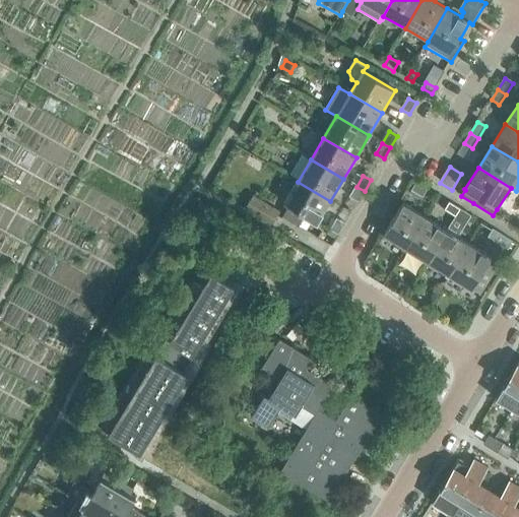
[(289,207),(282,218),(299,228),(305,216),(317,223),(330,201),(298,182),(284,204),(289,207)]
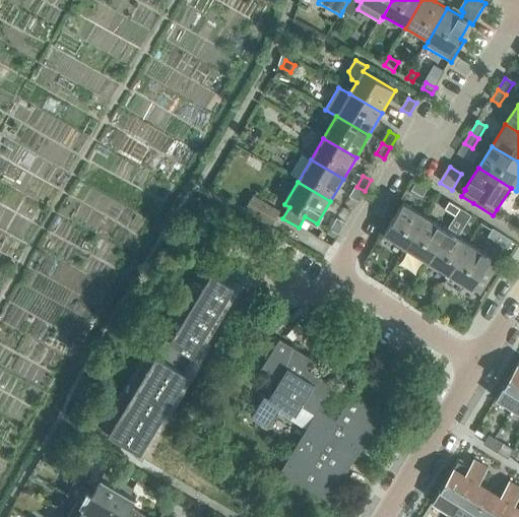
[(424,198),(428,190),(416,184),(412,191),(424,198)]
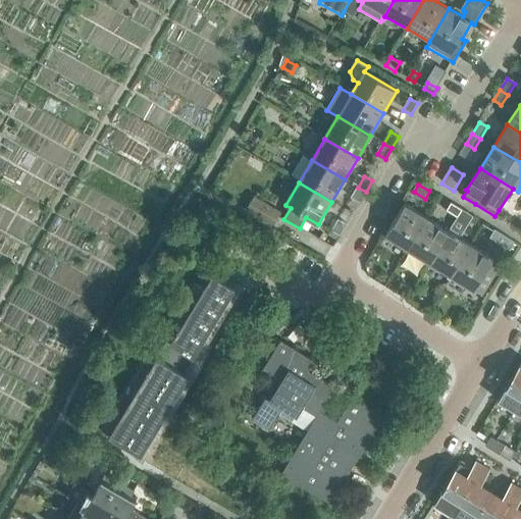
[(366,192),(358,188),(352,199),(359,203),(366,192)]
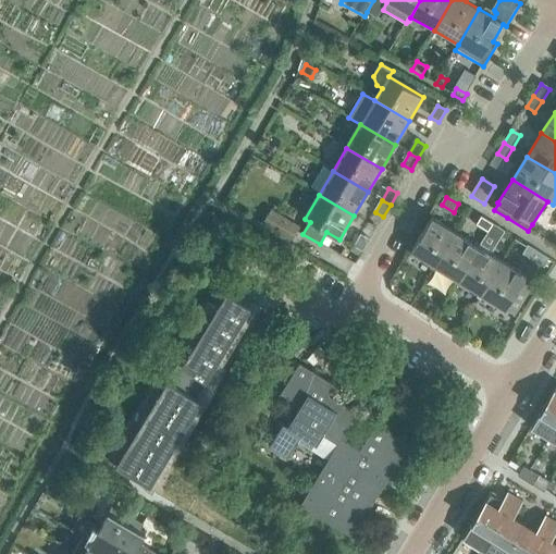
[(286,225),(288,222),(271,212),(262,228),(291,244),(298,232),(286,225)]
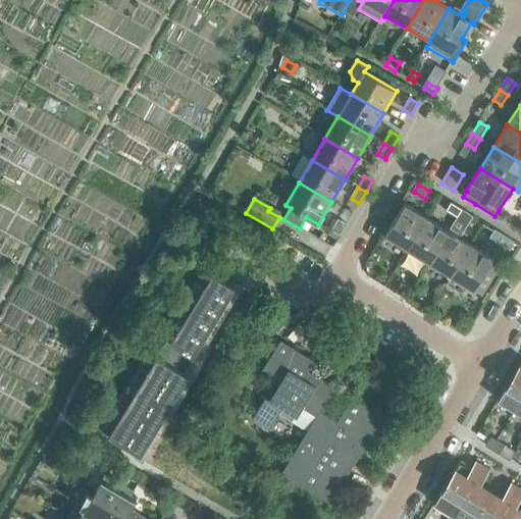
[(447,212),(458,219),(462,211),(451,204),(447,212)]
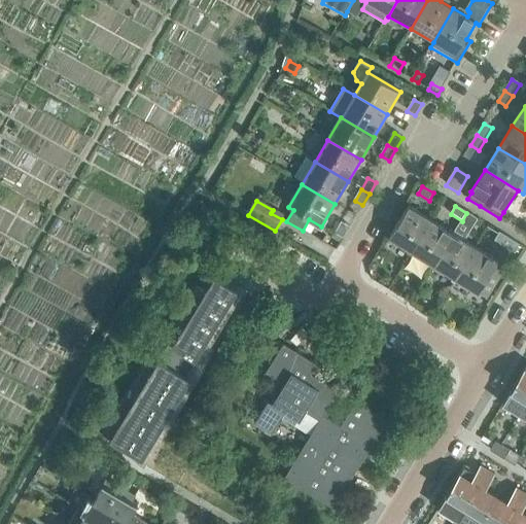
[(412,254),(432,220),(410,207),(389,240),(412,254)]
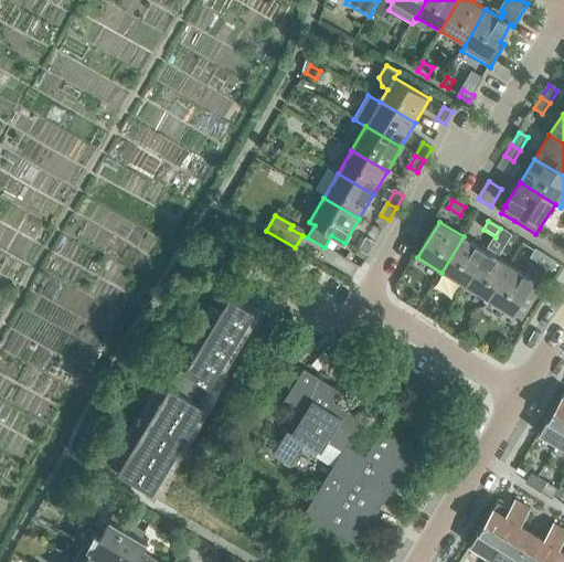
[(465,287),(488,301),(510,265),(499,258),(508,245),(512,236),(500,229),(496,237),(487,251),(465,287)]
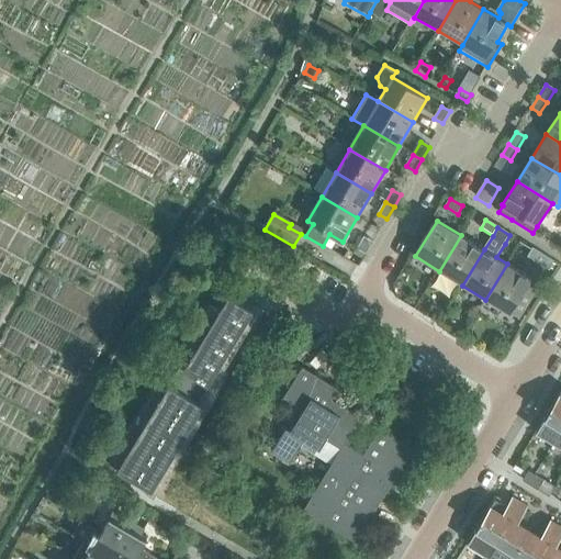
[(439,271),(462,286),(484,249),(461,235),(439,271)]
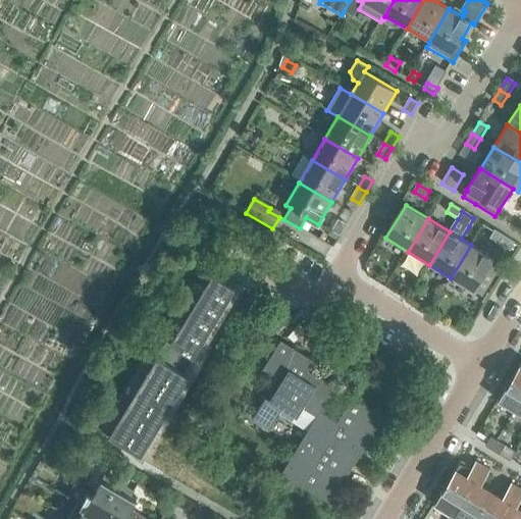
[(340,237),(347,225),(339,220),(331,231),(340,237)]
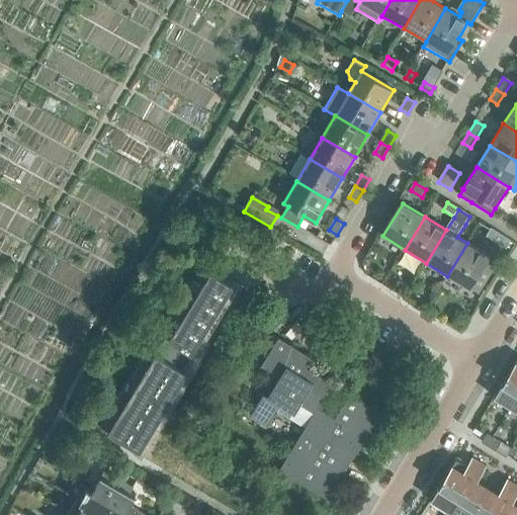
[(487,238),(497,244),(506,249),(511,241),(491,230),(487,238)]
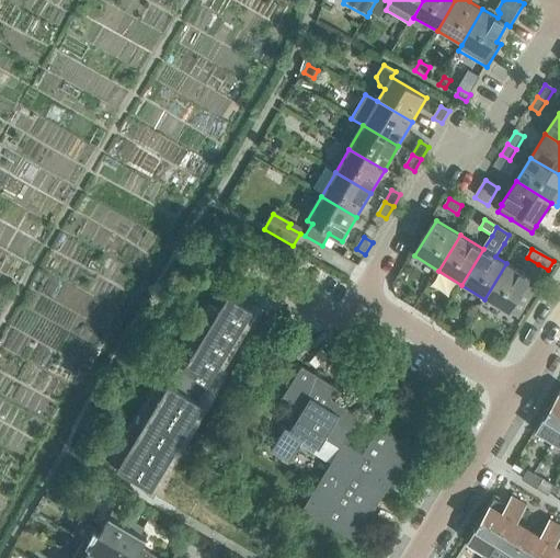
[(536,291),(527,285),(530,279),(506,263),(484,299),(517,319),(536,291)]
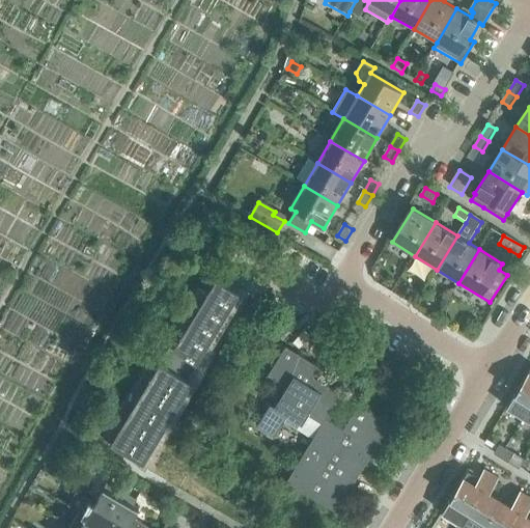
[(197,365),(240,295),(226,286),(216,280),(173,351),(170,350),(161,365),(160,364),(111,445),(144,466),(193,385),(188,382),(197,365)]
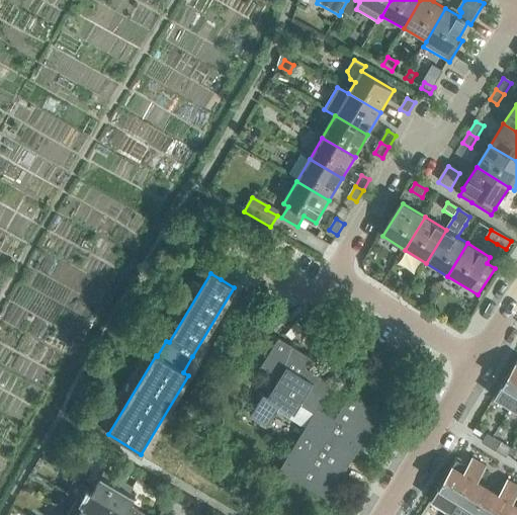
[(264,395),(251,415),(269,426),(277,413),(306,431),(319,410),(333,387),(306,369),(312,359),(279,339),(262,367),(281,378),(269,399),(264,395)]
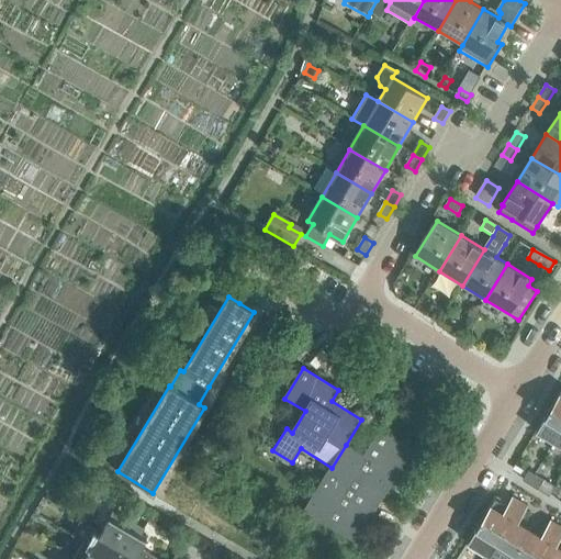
[(389,417),(378,436),(389,443),(424,465),(438,442),(411,424),(419,411),(393,394),(381,413),(389,417)]
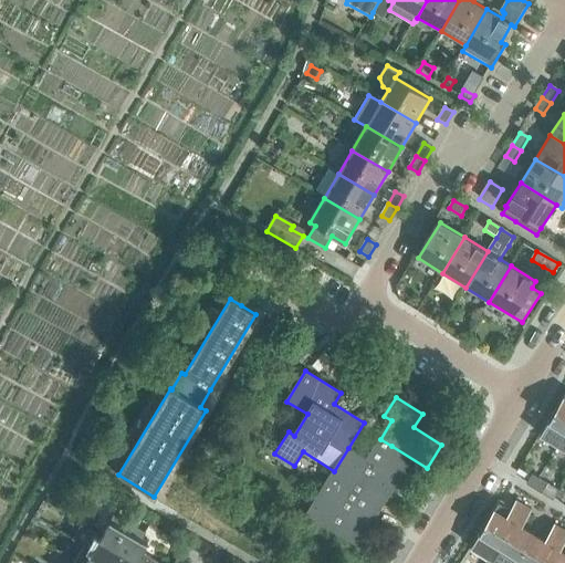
[(564,399),(563,399),(541,436),(561,448),(564,439),(564,399)]
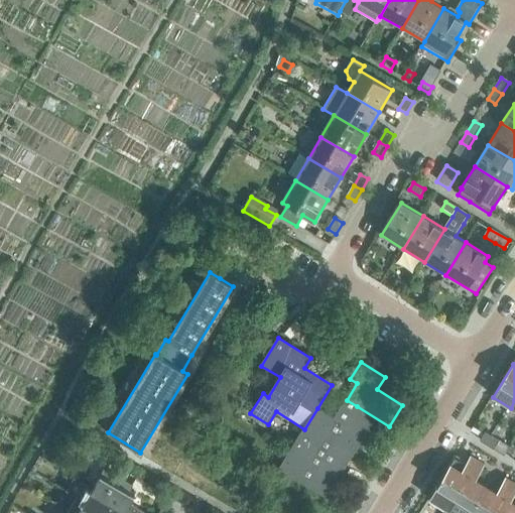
[(328,415),(317,432),(342,447),(351,432),(376,447),(389,426),(357,406),(345,426),(328,415)]
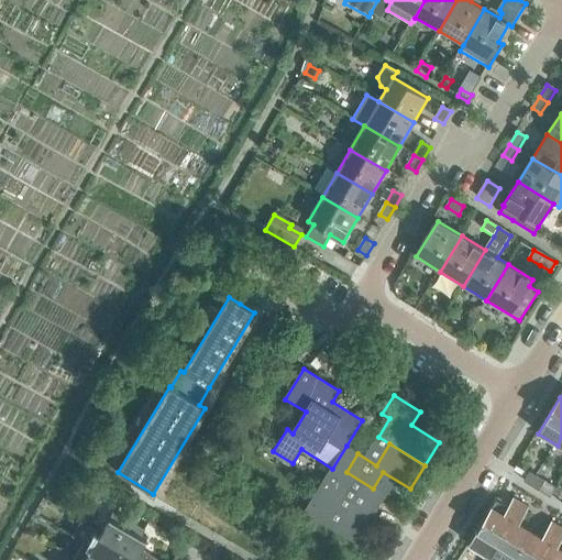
[(530,487),(537,476),(530,473),(524,483),(530,487)]
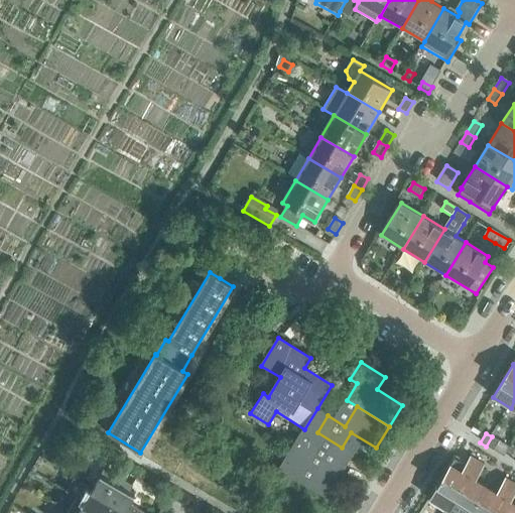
[(492,436),(486,446),(494,452),(500,441),(492,436)]
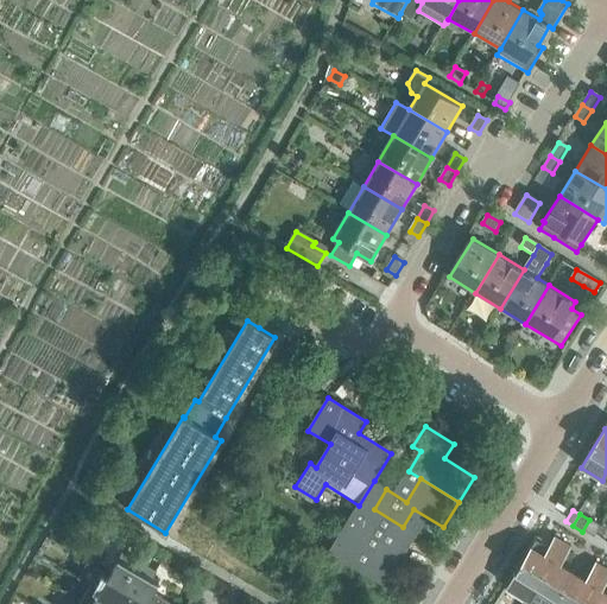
[(365,542),(351,566),(400,597),(416,572),(386,553),(394,539),(366,522),(356,538),(365,542)]
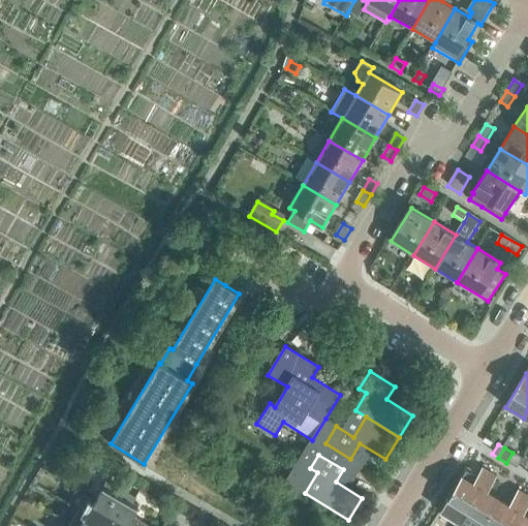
[(484,482),(458,522),(463,525),(480,525),(497,500),(487,493),(496,477),(482,468),(476,477),(484,482)]
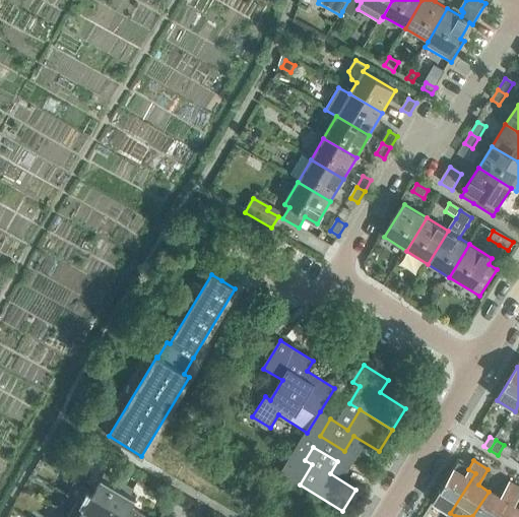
[(453,469),(433,503),(450,513),(475,473),(468,469),(457,462),(453,469)]
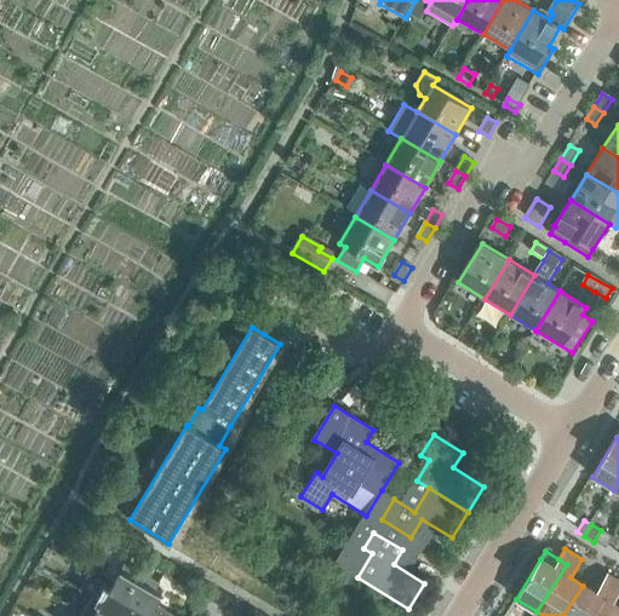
[(121,570),(112,587),(158,615),(164,615),(165,612),(156,606),(164,594),(158,591),(162,583),(138,570),(126,563),(121,570)]
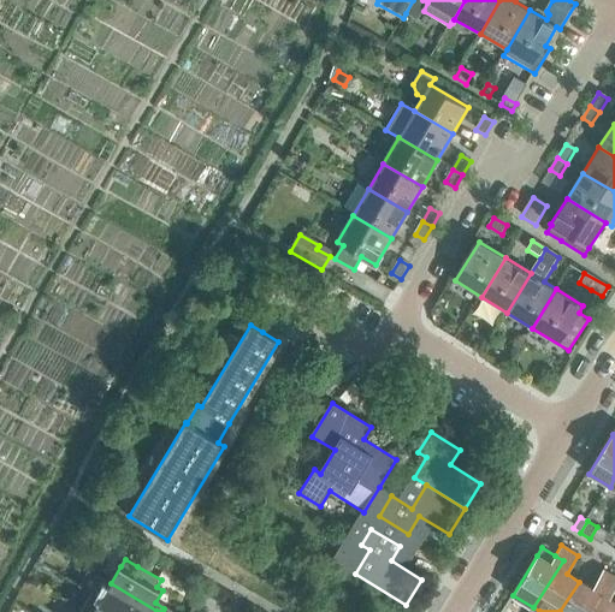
[(614,611),(614,602),(608,600),(614,588),(614,576),(603,570),(597,581),(604,586),(589,611),(614,611)]
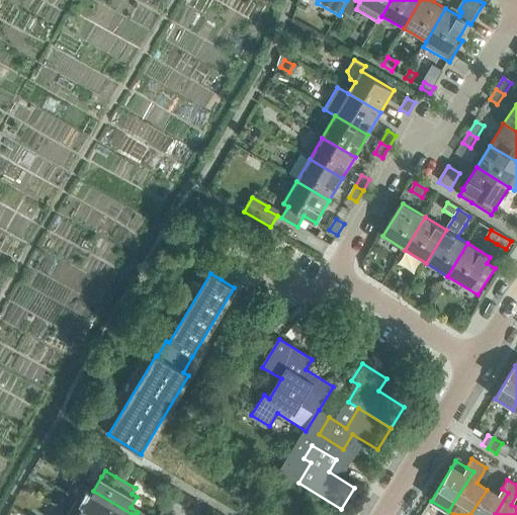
[(277,501),(270,512),(274,514),(337,514),(341,509),(298,483),(286,503),(278,499),(277,501)]
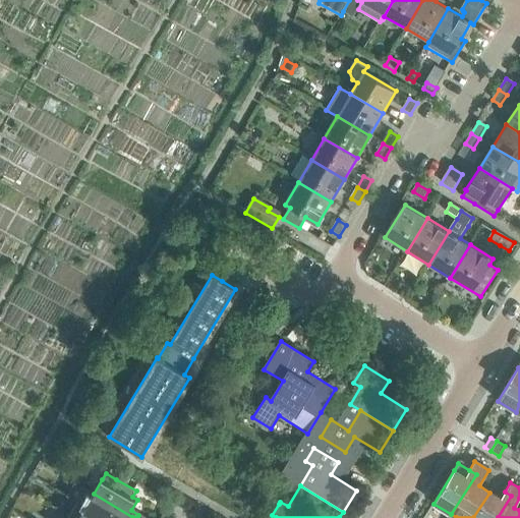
[(85,490),(77,504),(85,508),(102,517),(142,517),(138,515),(137,517),(132,517),(94,494),(85,490)]
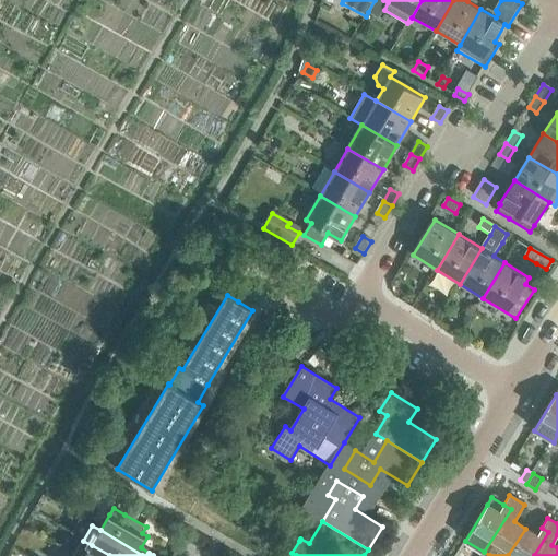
[(534,555),(548,532),(542,528),(536,535),(525,529),(508,555),(534,555)]
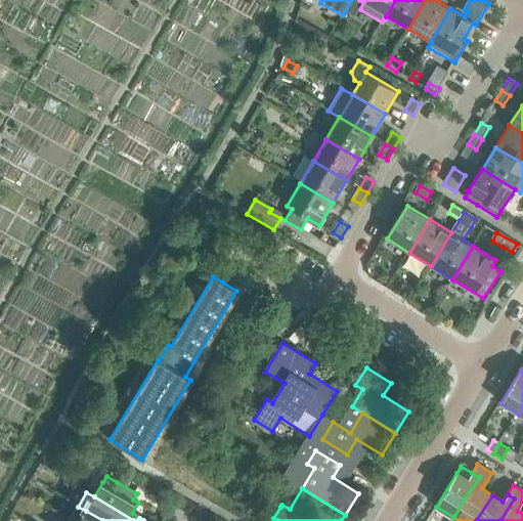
[(78,507),(70,520),(102,520),(86,511),(78,507)]
